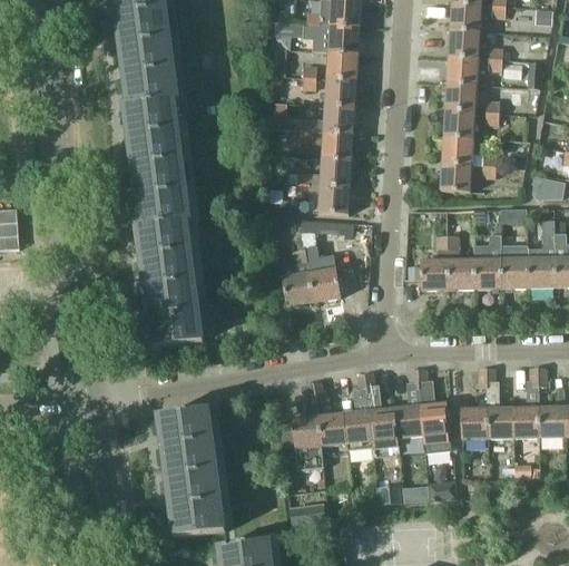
[(116,15),(166,8),(165,0),(115,0),(115,1),(116,15)]
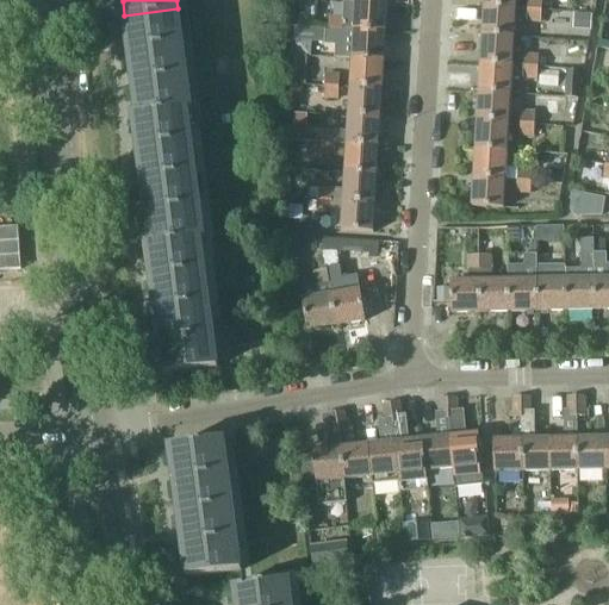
[(342,13),(341,26),(385,29),(386,0),(342,0),(342,13)]
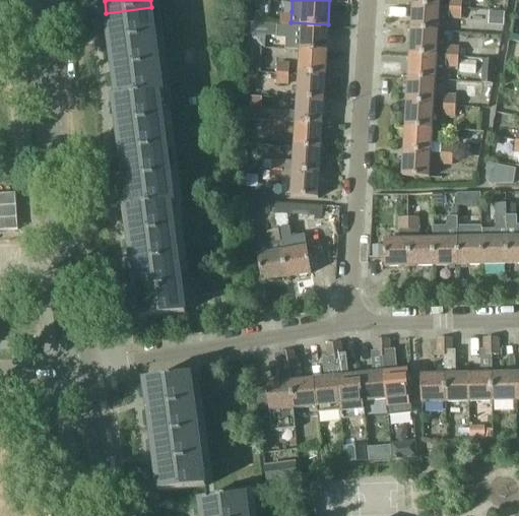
[(412,3),(410,27),(438,28),(438,14),(448,15),(449,5),(439,4),(412,3)]
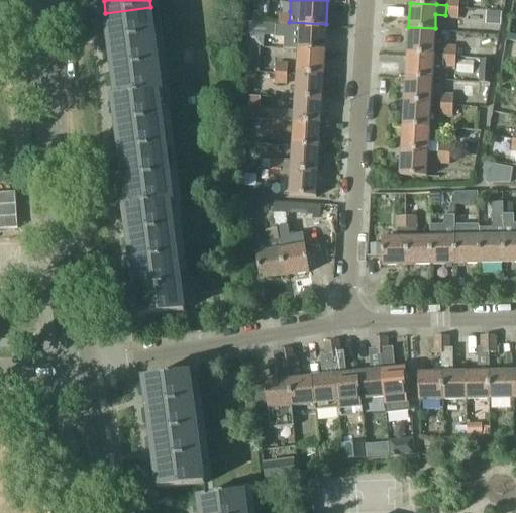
[(445,15),(457,16),(457,6),(446,5),(445,15)]
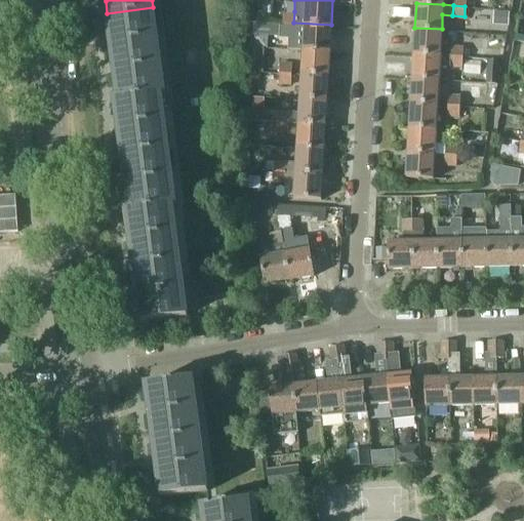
[(157,35),(153,7),(107,13),(109,28),(111,41),(157,35)]
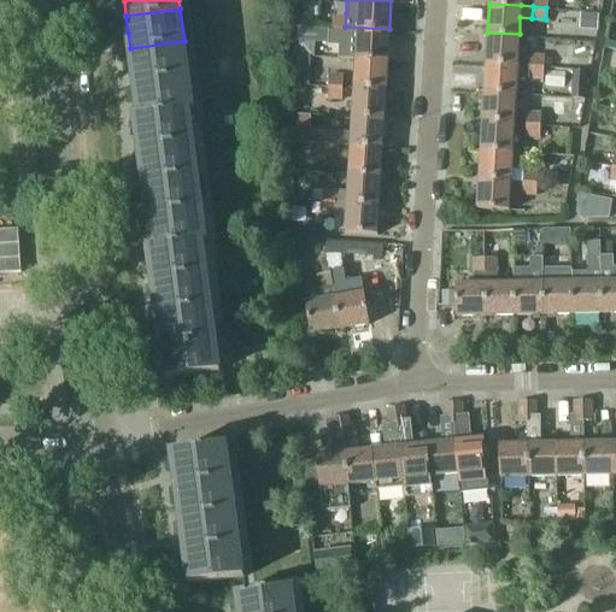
[(580,11),(579,25),(597,27),(597,12),(580,11)]
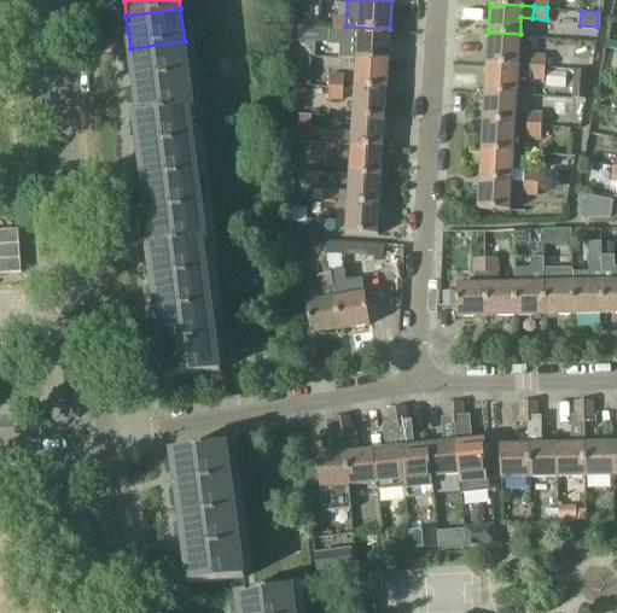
[(332,13),(332,25),(345,27),(347,13),(332,13)]
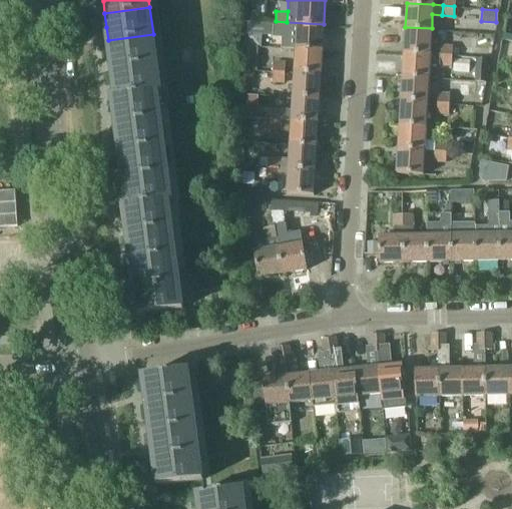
[(247,19),(246,31),(273,33),(274,24),(274,21),(247,19)]
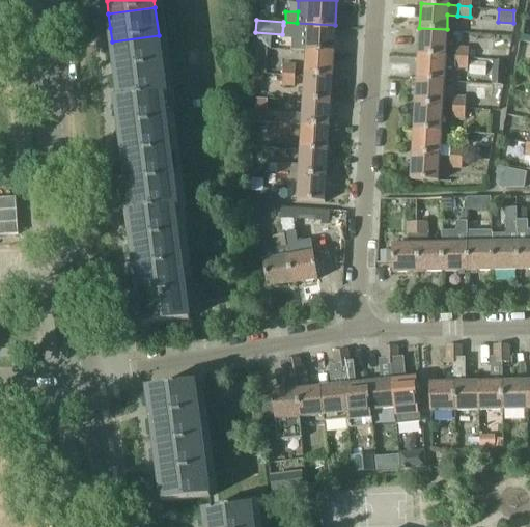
[(283,25),(282,34),(295,34),(295,48),(306,48),(333,50),(335,25),(297,23),(285,22),(284,25),(283,25)]
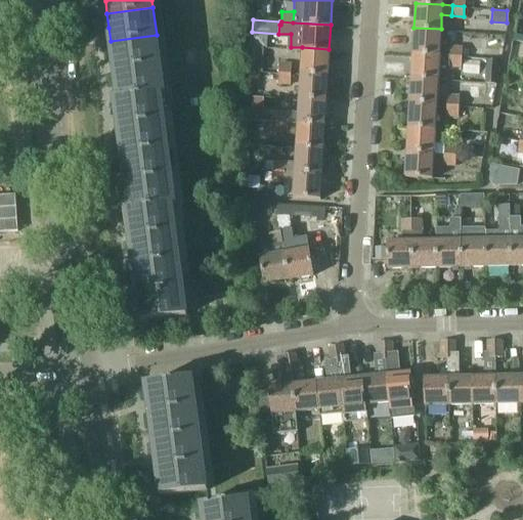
[(413,28),(412,52),(439,53),(441,29),(413,28)]
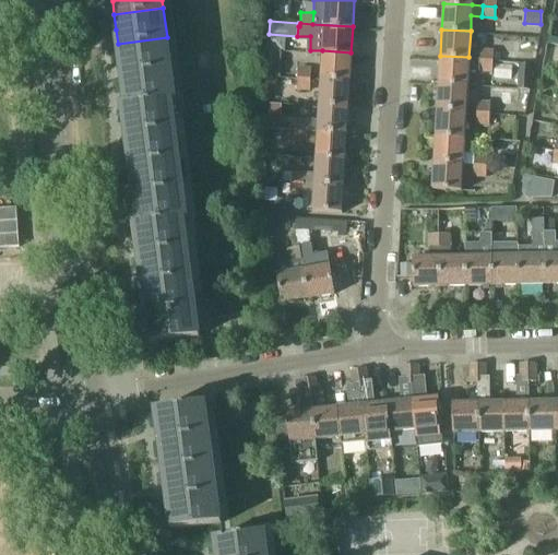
[(167,37),(118,44),(121,74),(171,68),(167,37)]
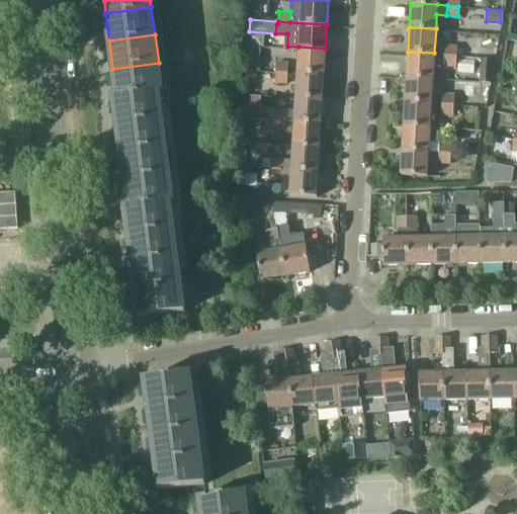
[(444,53),(444,54),(455,54),(456,44),(444,43),(444,53)]
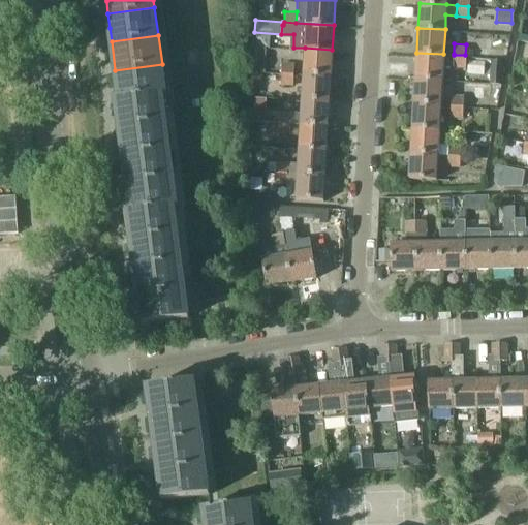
[(305,48),(303,72),(331,74),(332,50),(305,48)]
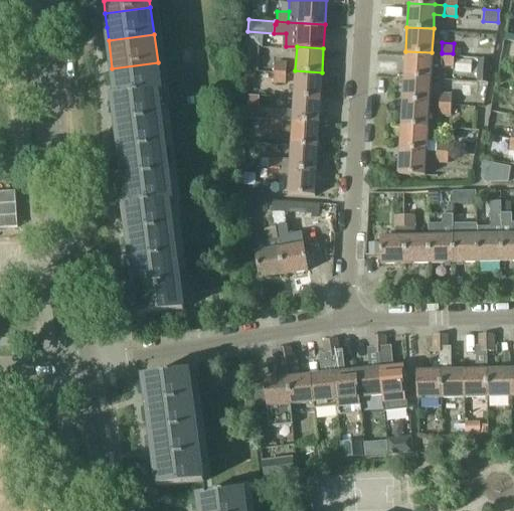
[(405,51),(403,75),(431,76),(431,62),(441,63),(442,53),(442,52),(432,52),(405,51)]
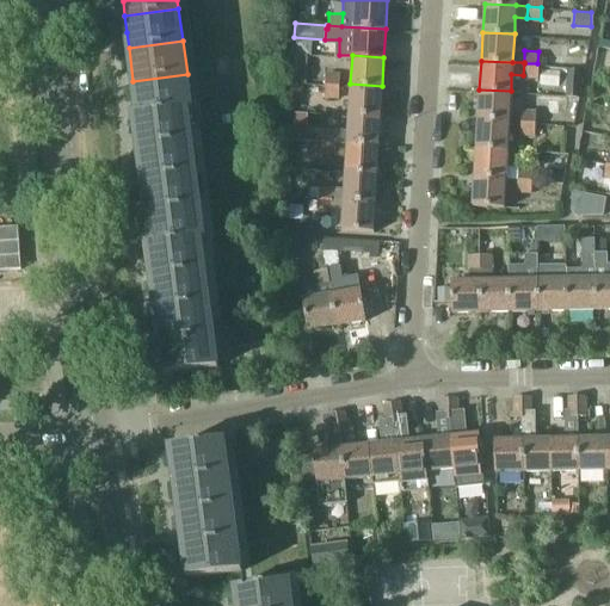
[(524,63),(523,75),(537,76),(537,65),(524,63)]
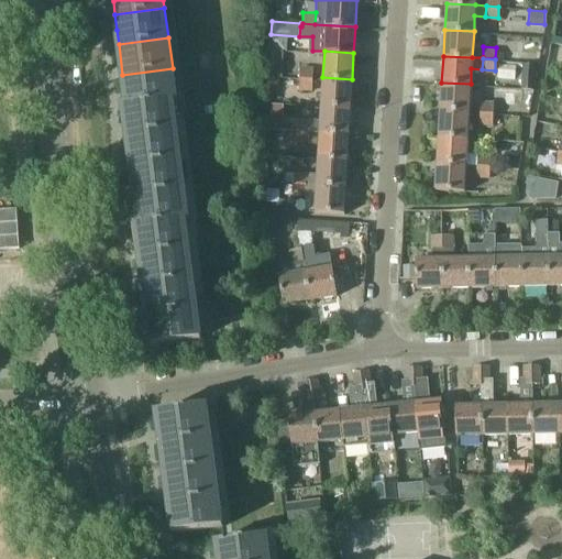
[(532,88),(535,63),(522,62),(520,87),(532,88)]
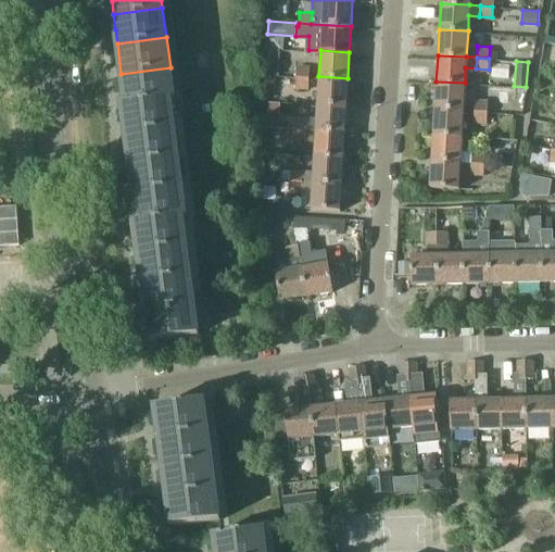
[(295,63),(294,75),(308,76),(308,64),(295,63)]
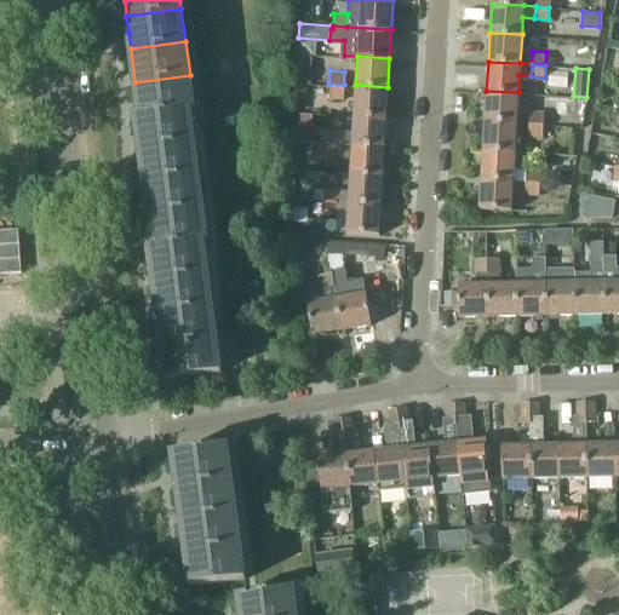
[(190,75),(135,82),(139,114),(139,115),(190,108),(190,109),(194,109),(190,75)]
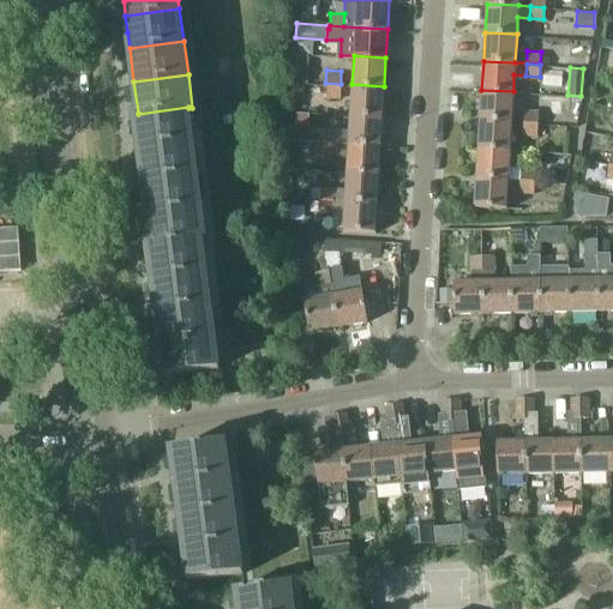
[(341,84),(325,83),(325,97),(340,97),(341,84)]
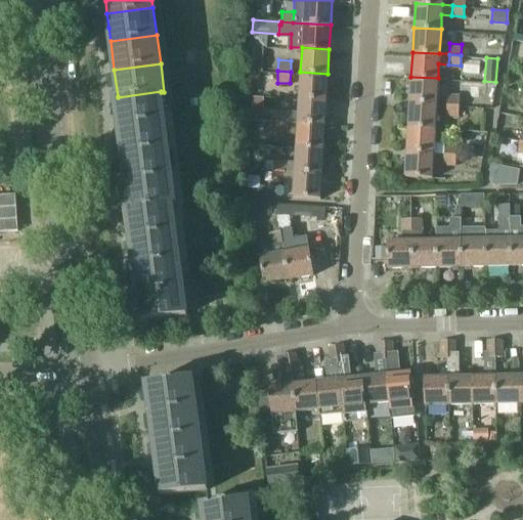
[(300,72),(299,96),(325,98),(328,74),(300,72)]
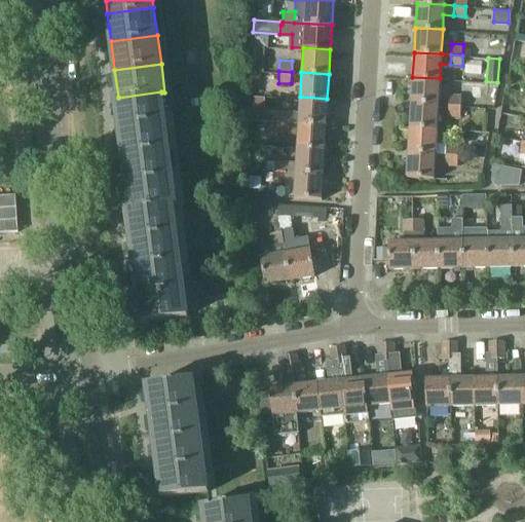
[(412,77),(411,101),(438,103),(440,78),(412,77)]
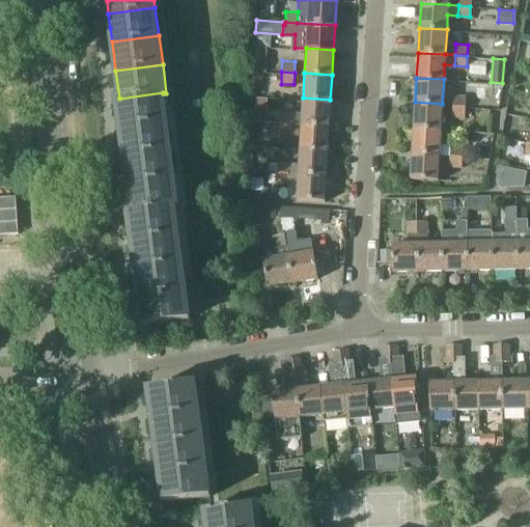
[(119,98),(116,99),(119,127),(166,119),(163,93),(163,92),(119,99),(119,98)]
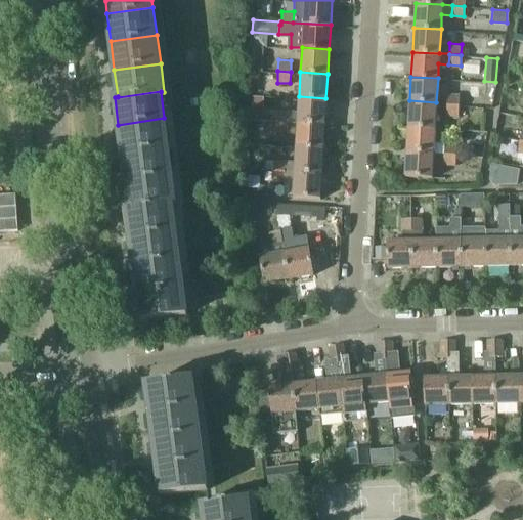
[(446,92),(446,103),(458,103),(459,93),(446,92)]
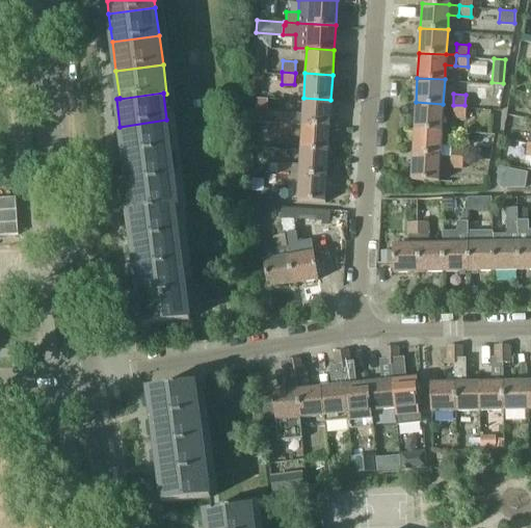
[(293,98),(291,123),(329,125),(330,100),(303,98),(293,98)]
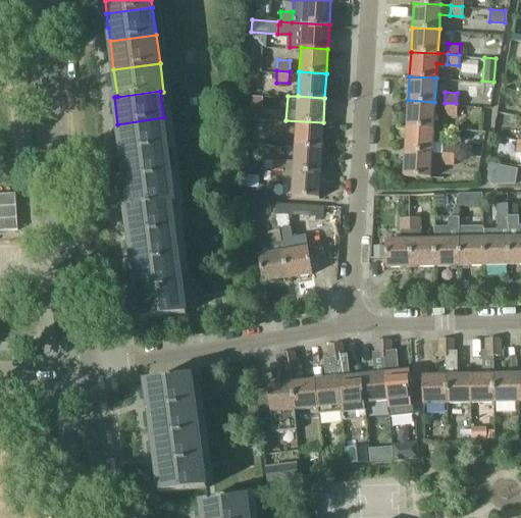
[(408,100),(406,124),(433,126),(434,102),(408,100)]
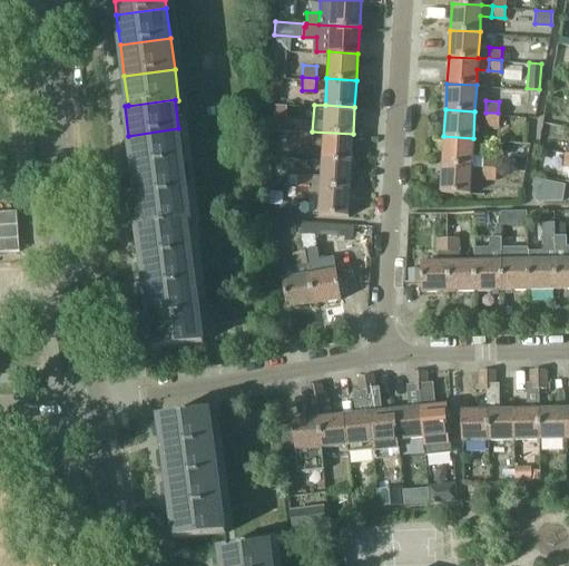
[(486,113),(484,124),(498,125),(498,113),(486,113)]
